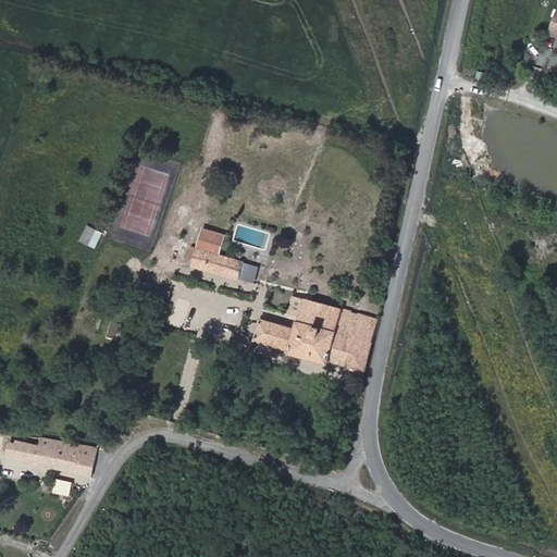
[(556,25),(551,24),(543,47),(549,49),(551,51),(556,52),(556,25)]
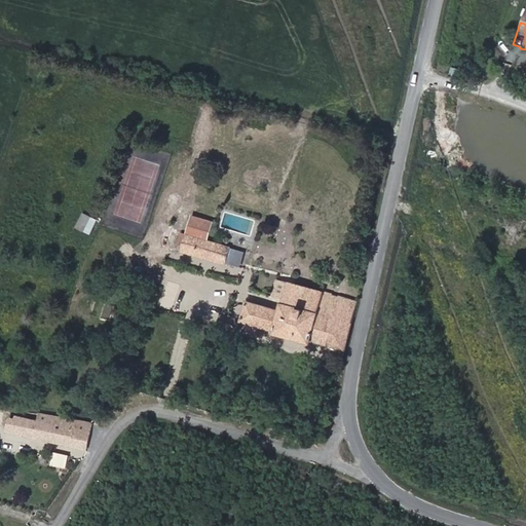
[(75,227),(90,234),(98,219),(82,212),(75,227)]
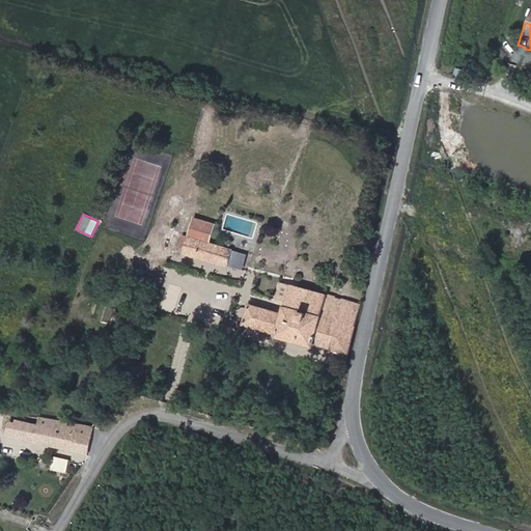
[(231,253),(188,241),(184,258),(226,270),(231,253)]
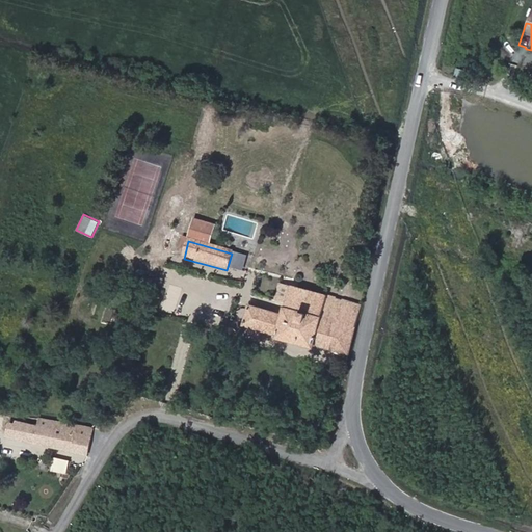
[(242,270),(247,254),(234,249),(229,266),(242,270)]
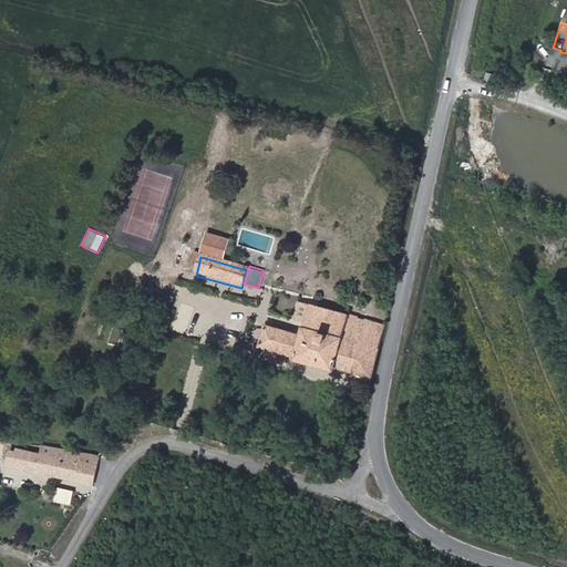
[(337,368),(338,364),(370,373),(382,321),(311,302),(303,333),(267,323),(263,343),(297,353),(296,358),(337,368)]
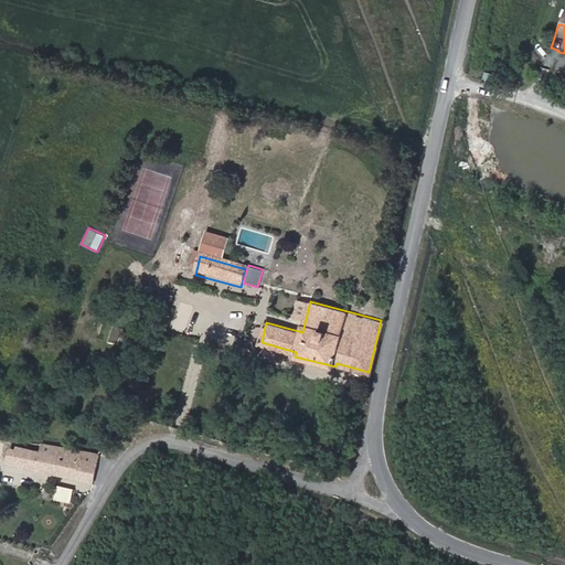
[(89,480),(91,476),(94,454),(42,446),(42,454),(9,448),(7,462),(89,480)]
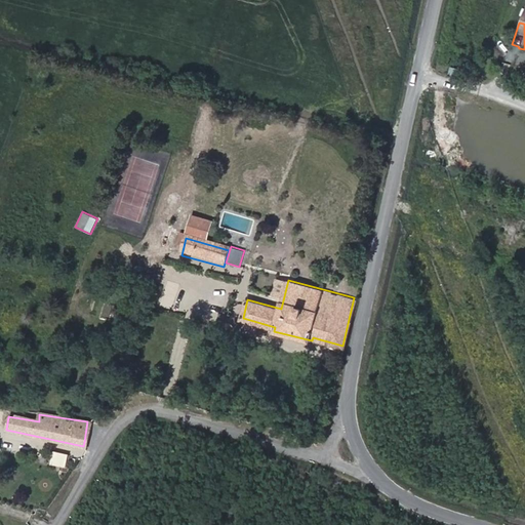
[(84,442),(90,443),(101,423),(87,421),(84,442)]
